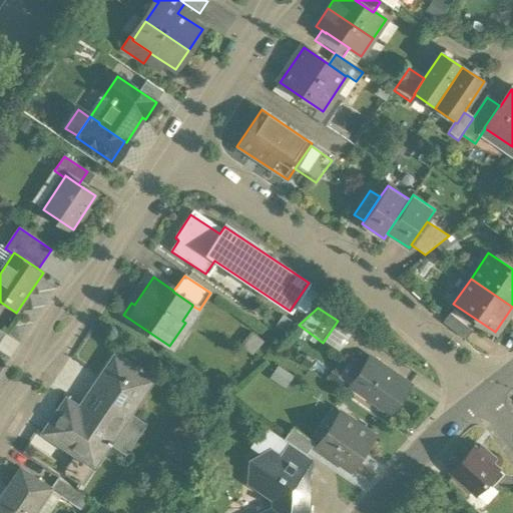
[(450,314),(443,324),(465,340),(473,330),(450,314)]
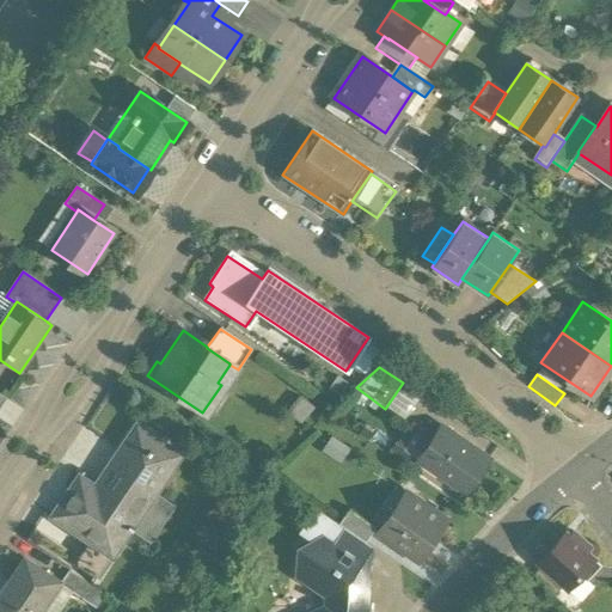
[(490,461),(441,427),(433,438),(417,461),(466,495),(490,461)]
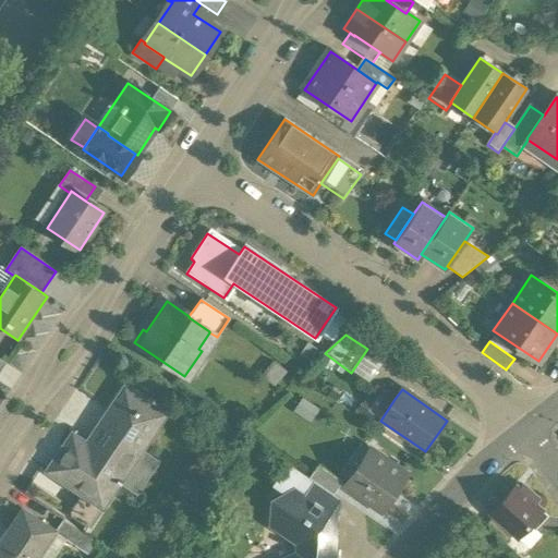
[(124,390),(87,445),(73,435),(48,472),(102,508),(165,415),(144,401),(143,402),(124,390)]
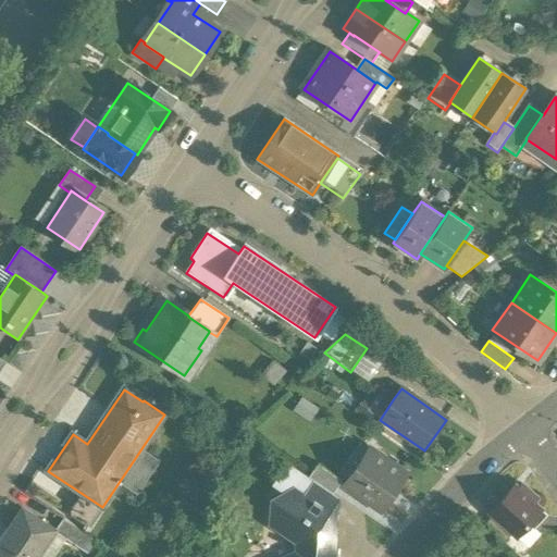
[(368,411),(380,420),(394,398),(382,391),(368,411)]
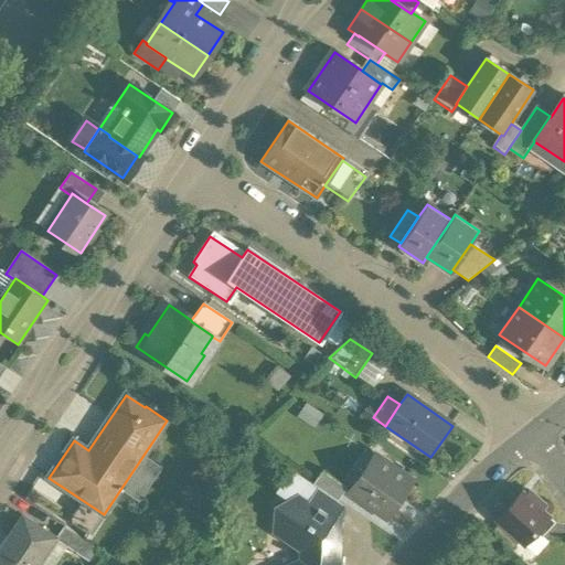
[(376,457),(351,493),(385,518),(411,480),(376,457)]
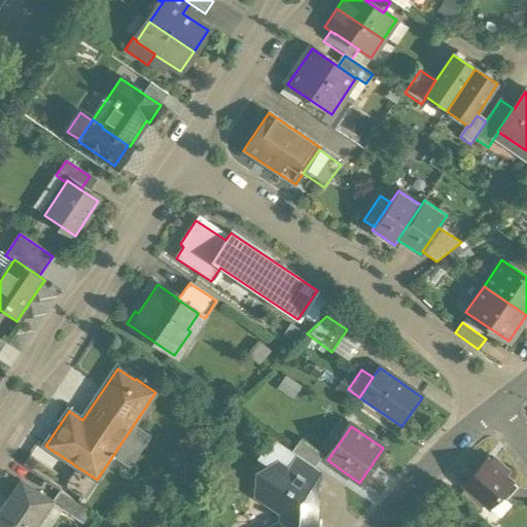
[(323,455),(301,440),(291,453),(296,456),(315,468),(323,455)]
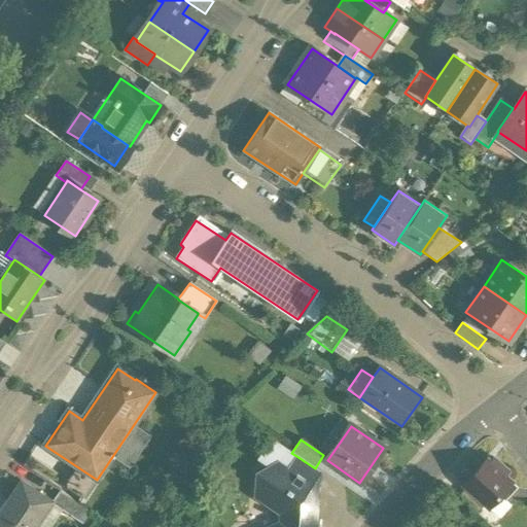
[(315,468),(296,456),(288,467),(309,482),(310,481),(317,469),(315,468)]
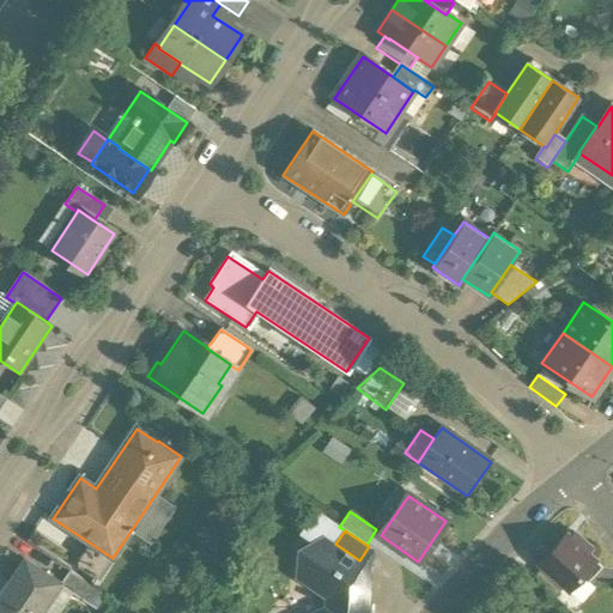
[(592,546),(577,533),(572,539),(564,532),(538,562),(568,588),(581,574),(587,580),(600,564),(586,552),(592,546)]
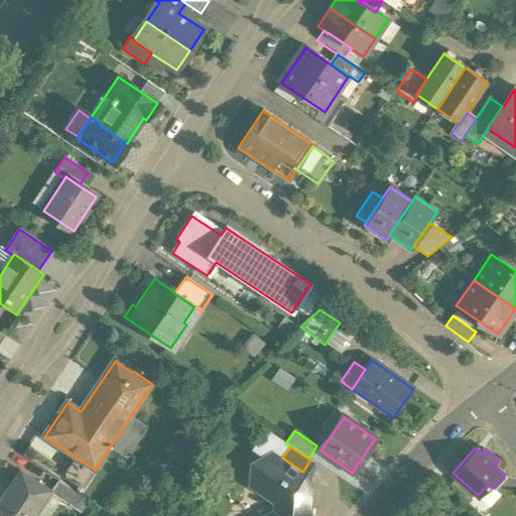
[(282,460),(279,465),(266,456),(264,460),(254,465),(252,485),(272,498),(274,497),(278,499),(277,511),(273,515),(271,515),(307,515),(309,483),(303,479),(305,476),(308,477),(309,475),(303,471),(302,472),(282,458),(281,460),(282,460)]
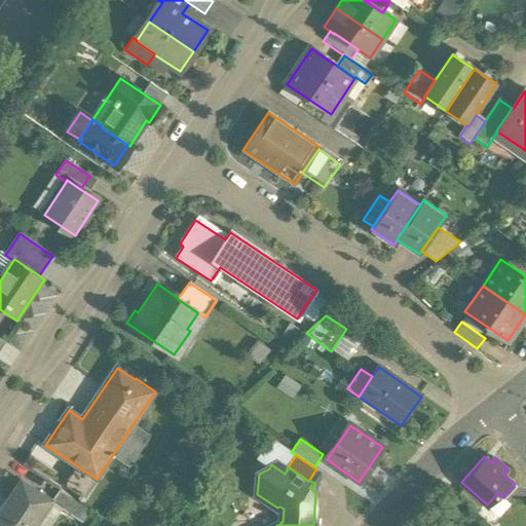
[(22,481),(0,512),(0,525),(35,525),(51,502),(52,501),(51,501),(22,481)]
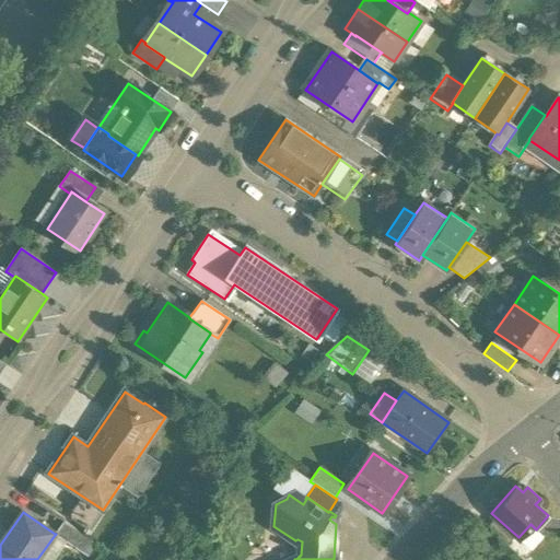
[(518,537),(491,513),(482,523),(510,547),(518,537)]
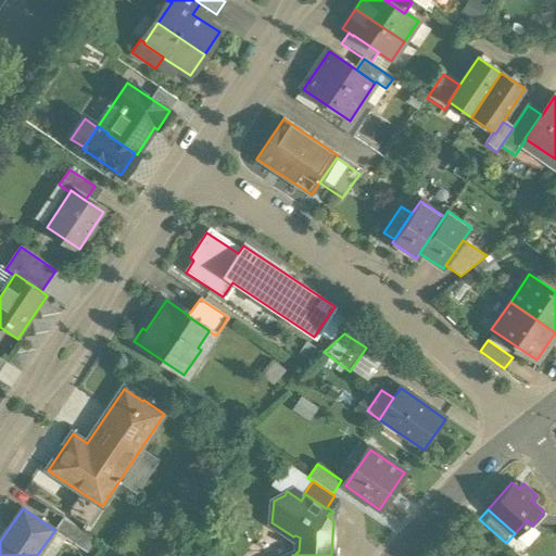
[(95,541),(62,519),(54,530),(55,530),(54,531),(87,553),(95,541)]
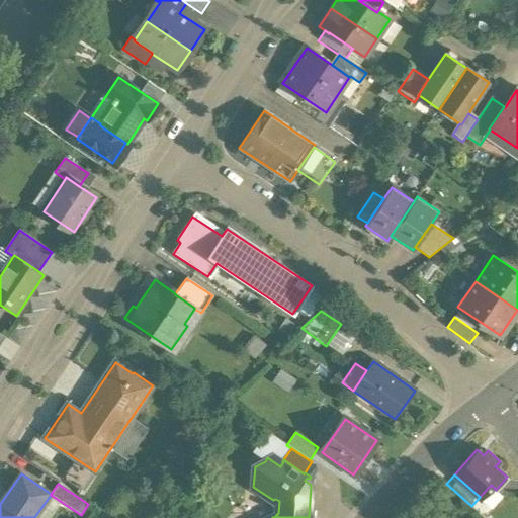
[(477,510),(496,490),(491,485),(480,497),(471,506),(477,510)]
